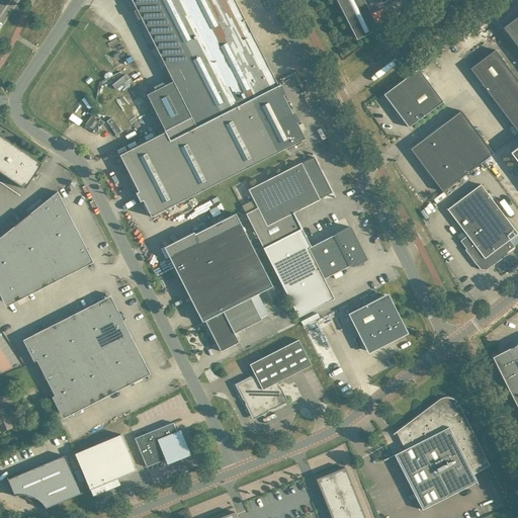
[(165,132),(119,155),(128,172),(282,93),(283,95),(285,94),(281,85),(278,86),(280,85),(279,84),(278,85),(262,55),(261,53),(259,48),(234,0),(131,0),(137,9),(141,18),(173,81),(164,86),(155,90),(150,93),(147,95),(155,111),(165,132)]
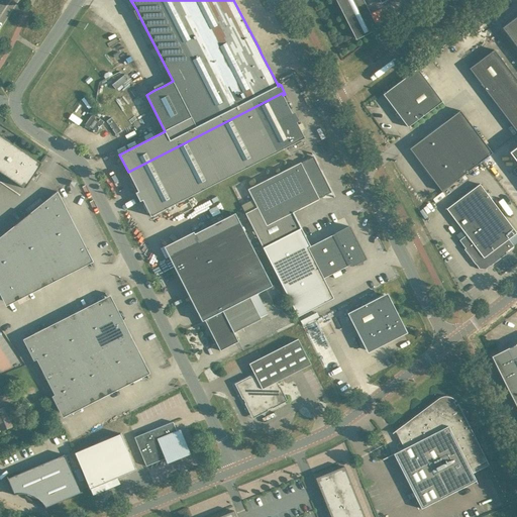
[(362,0),(336,0),(356,38),(377,28),(362,0)]
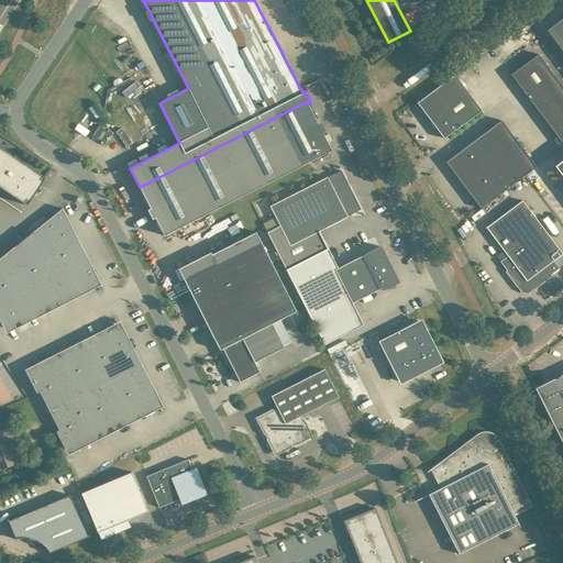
[(562,17),(547,30),(562,52),(562,17)]
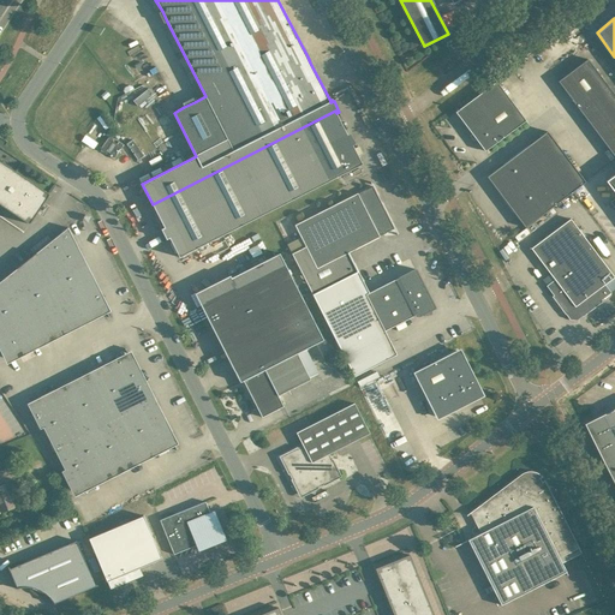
[(580,31),(577,25),(565,34),(569,39),(580,31)]
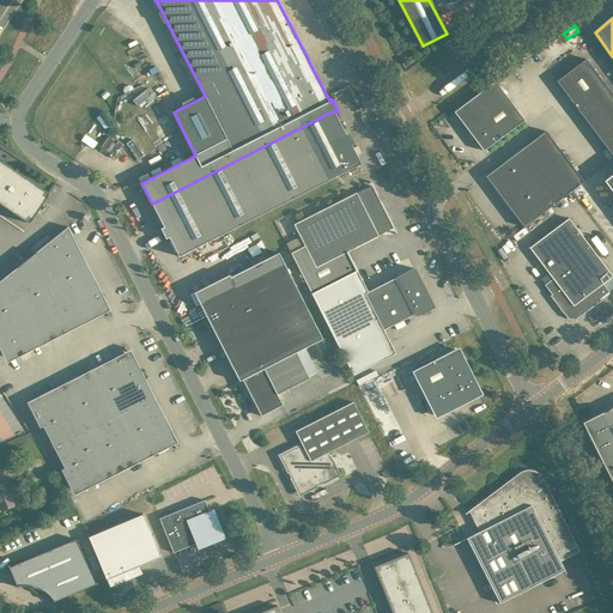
[(586,59),(556,82),(578,110),(607,87),(586,59)]
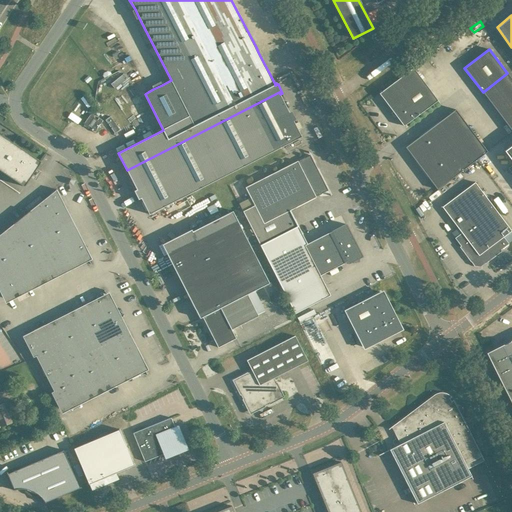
[(438,101),(413,67),(381,91),(380,90),(379,91),(406,126),(407,126),(406,125),(438,101)]
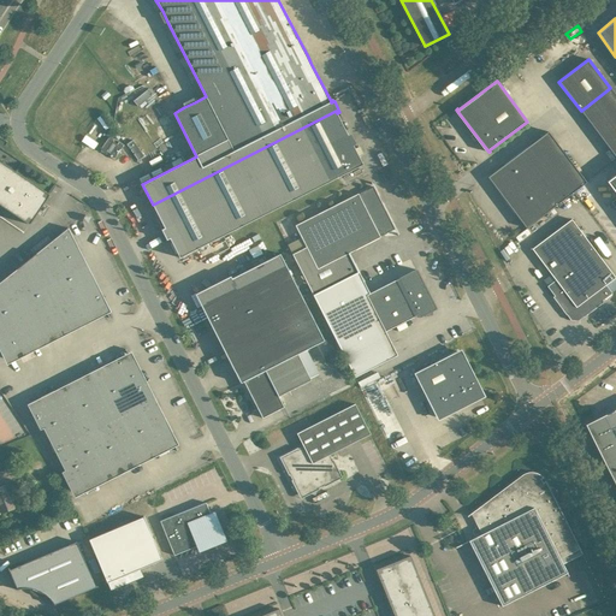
[(149,88),(134,101),(138,106),(153,94),(149,88)]
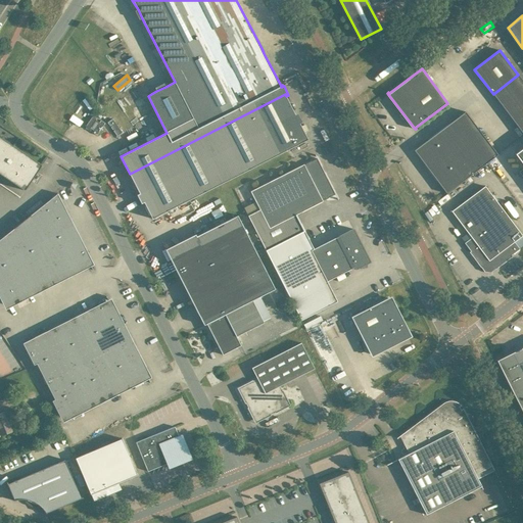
[(522,81),(518,75),(493,94),(522,133),(522,81)]
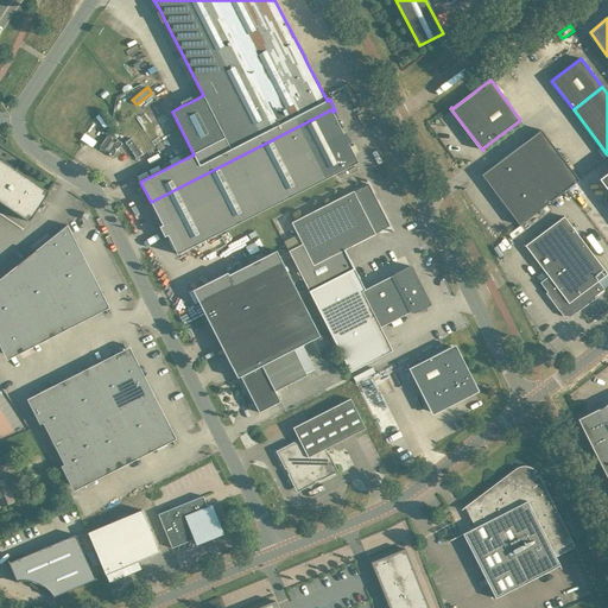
[(331,109),(151,202),(163,225),(168,235),(177,254),(221,232),(334,175),(358,163),(354,153),(350,146),(348,144),(352,141),(346,132),(343,133),(333,112),(331,109)]
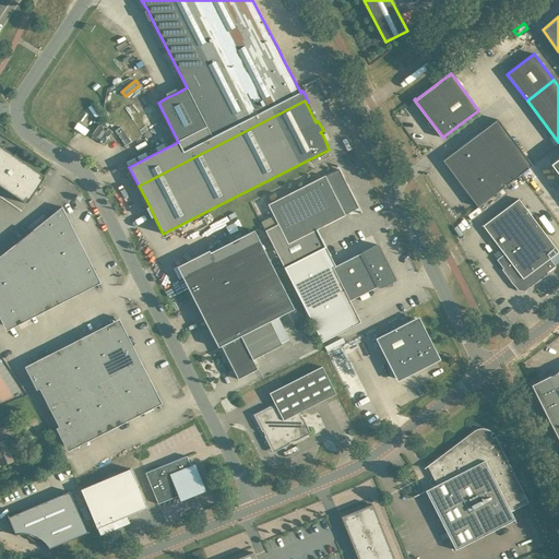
[(477,206),(532,165),(498,119),(492,123),(495,125),(454,154),(454,159),(451,159),(451,164),(453,165),(452,169),(476,201),(474,202),(477,206)]
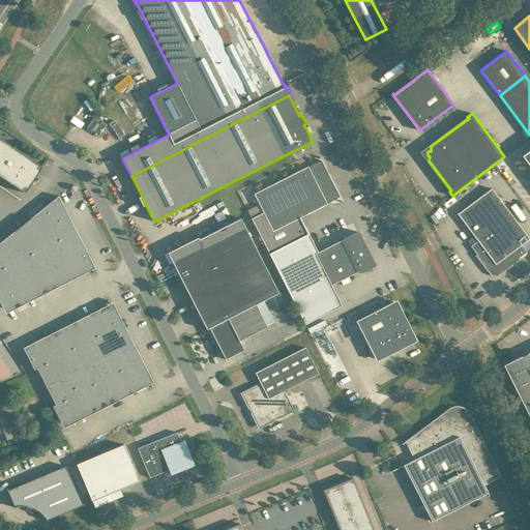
[(87,127),(98,136),(106,125),(94,117),(87,127)]
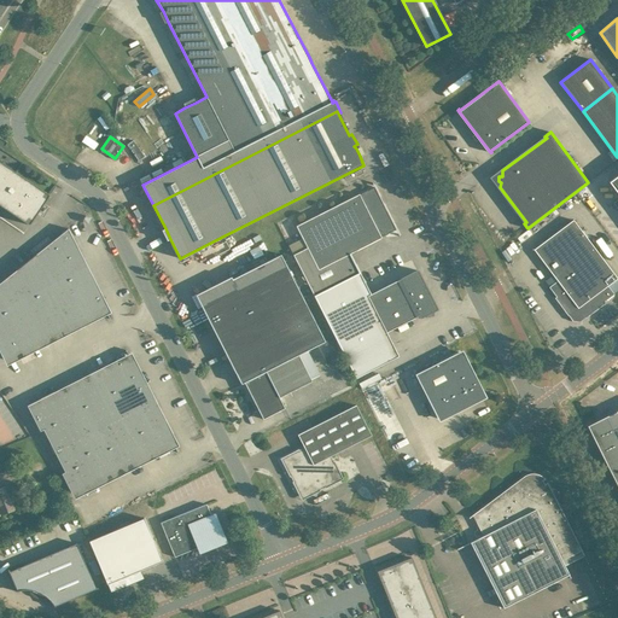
[(134,139),(127,144),(136,161),(144,156),(134,139)]
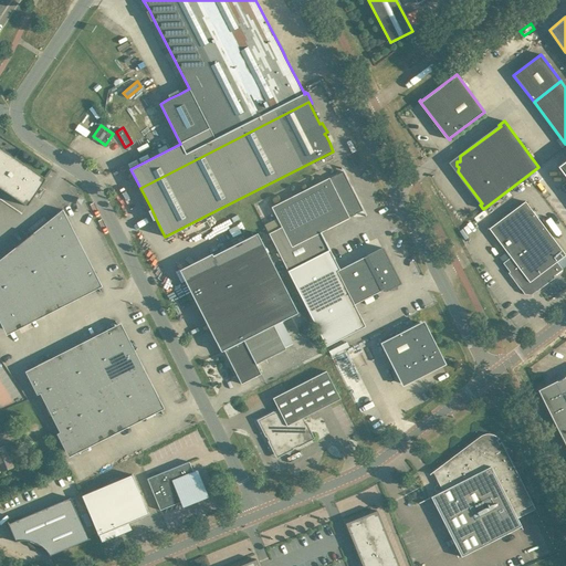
[(41,185),(45,178),(0,147),(0,187),(27,206),(35,196),(41,200),(45,189),(41,185)]
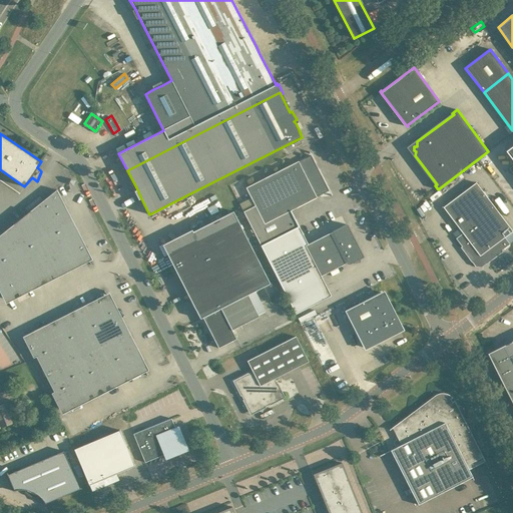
[(308,244),(299,226),(291,210),(317,197),(322,194),(329,190),(326,183),(314,160),(311,155),(306,158),(306,157),(299,161),(245,187),(254,205),(243,211),(296,314),(331,296),(321,276),(348,262),(349,265),(354,262),(355,264),(360,262),(360,259),(363,258),(347,224),(308,244)]
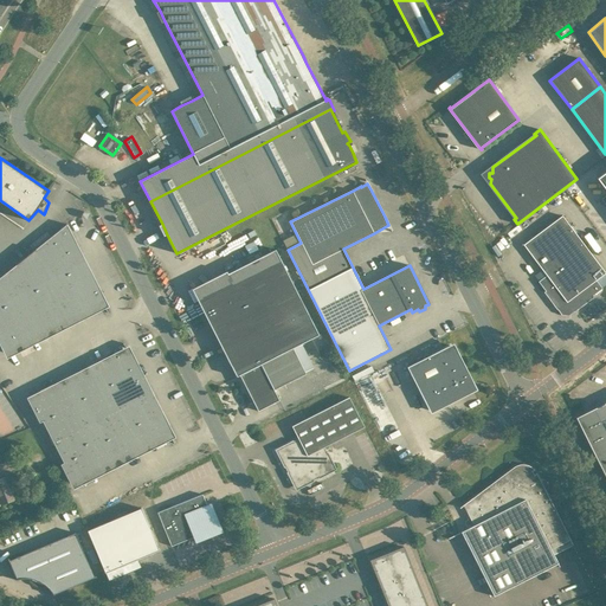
[(573,310),(574,313),(594,297),(593,296),(603,289),(595,281),(605,274),(562,216),(523,245),(547,276),(539,282),(546,291),(543,292),(556,310),(559,308),(561,311),(569,313),(573,310)]
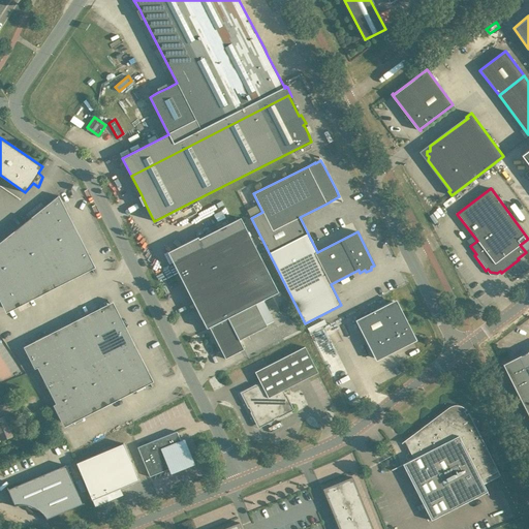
[(27,221),(0,242),(0,294),(7,309),(91,267),(62,209),(61,209),(60,206),(63,204),(59,195),(27,221)]
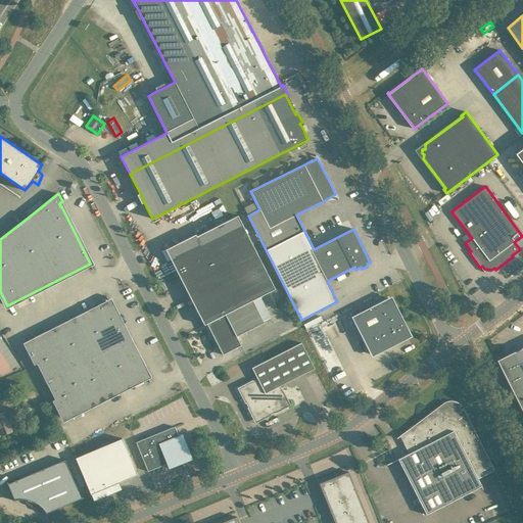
[(204,325),(207,324),(260,296),(275,289),(238,216),(169,250),(201,315),(199,316),(204,325)]
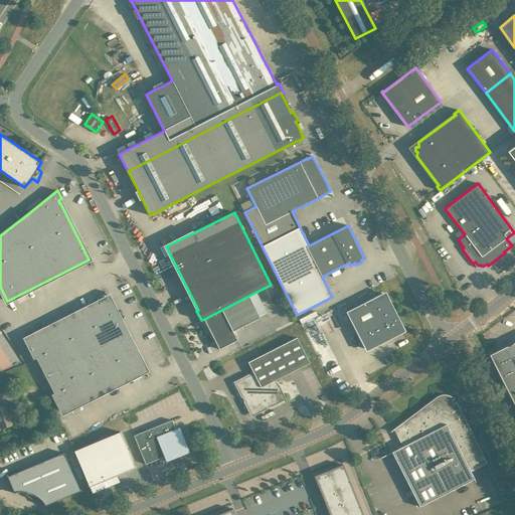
[(237,340),(232,331),(260,317),(260,316),(267,313),(256,292),(204,319),(207,325),(213,342),(211,343),(212,343),(215,342),(219,349),(237,340)]
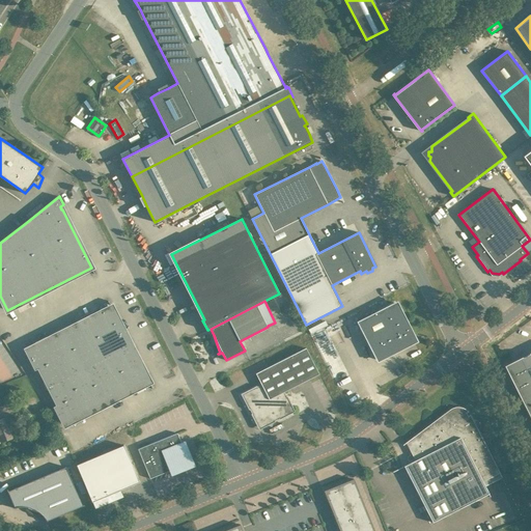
[(357,322),(376,360),(414,340),(394,303),(357,322)]
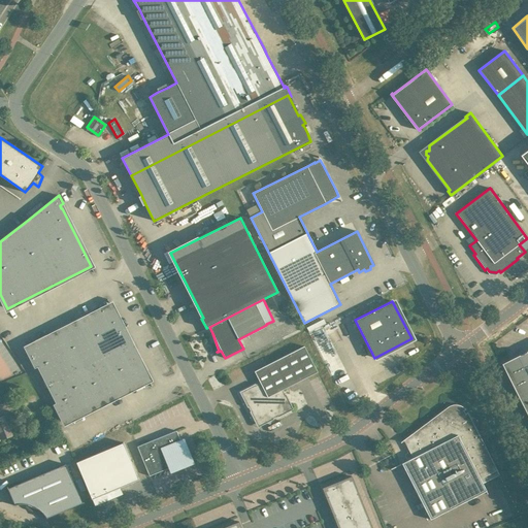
[(65,422),(149,380),(134,350),(133,351),(131,347),(134,344),(131,337),(128,339),(126,335),(111,305),(28,349),(65,422)]
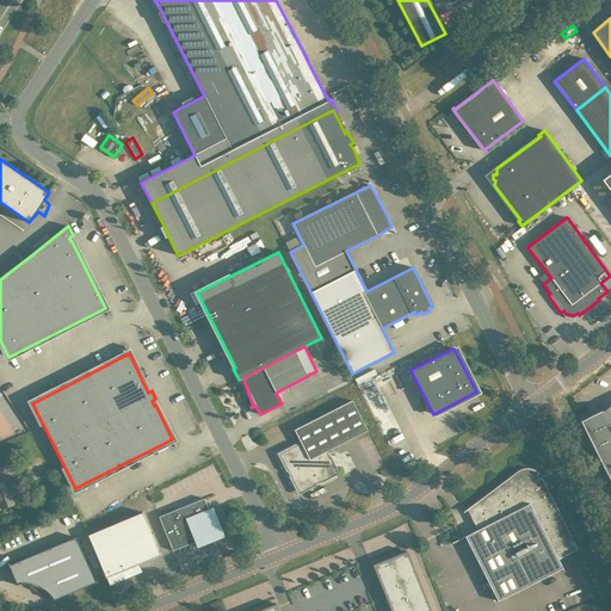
[(292,485),(295,488),(304,492),(308,489),(313,491),(314,487),(316,486),(316,485),(321,482),(321,483),(323,481),(328,483),(329,479),(340,474),(331,455),(329,456),(327,451),(368,430),(352,400),(295,430),(301,443),(296,445),(296,444),(277,454),(282,464),(281,468),(285,469),(287,471),(288,471),(290,476),(289,476),(290,479),(289,483),(292,485)]
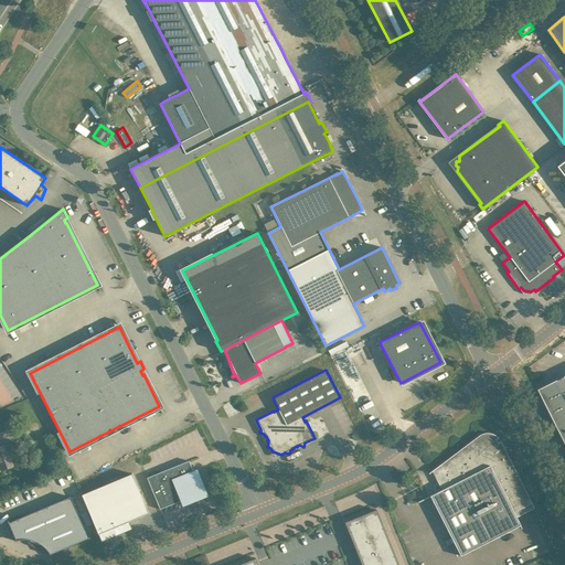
[(556,382),(539,391),(550,412),(548,412),(564,445),(564,376),(558,374),(556,382)]
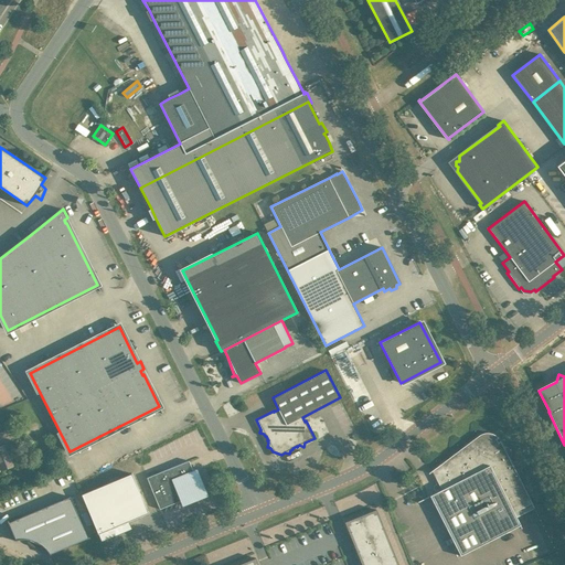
[(441,490),(430,496),(435,504),(461,555),(479,546),(513,530),(521,526),(519,521),(514,512),(532,503),(500,441),(498,443),(497,439),(498,438),(494,435),(490,433),(484,433),(479,436),(432,471),(441,490)]
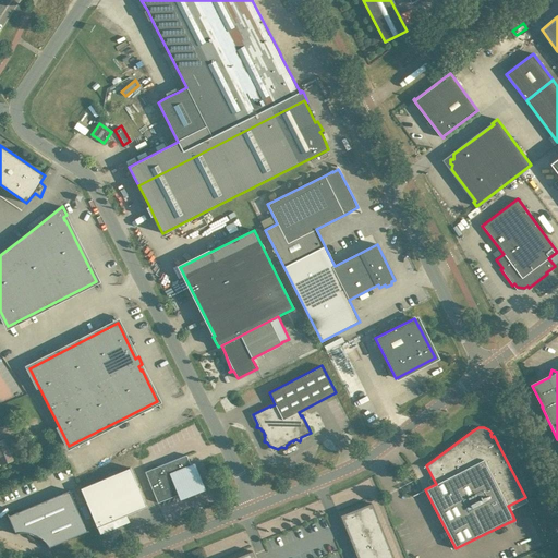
[(0,464),(12,460),(3,439),(0,440),(0,464)]
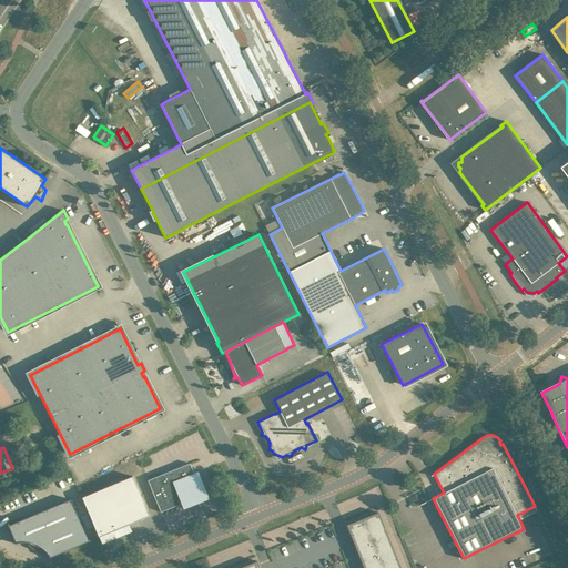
[(148,480),(161,511),(205,494),(196,473),(194,474),(190,464),(148,480)]
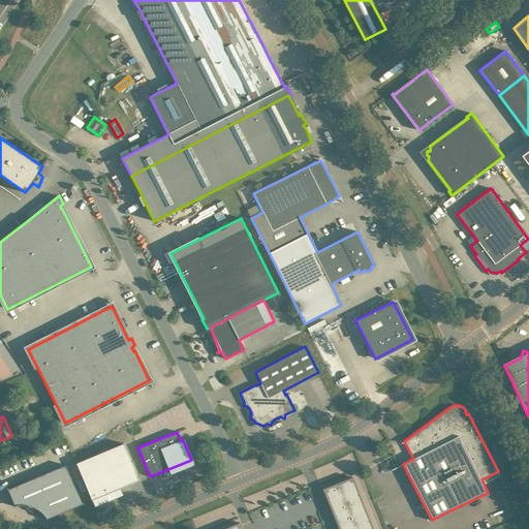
[(120,488),(138,480),(139,480),(124,443),(76,463),(91,498),(92,500),(95,507),(123,495),(120,488)]
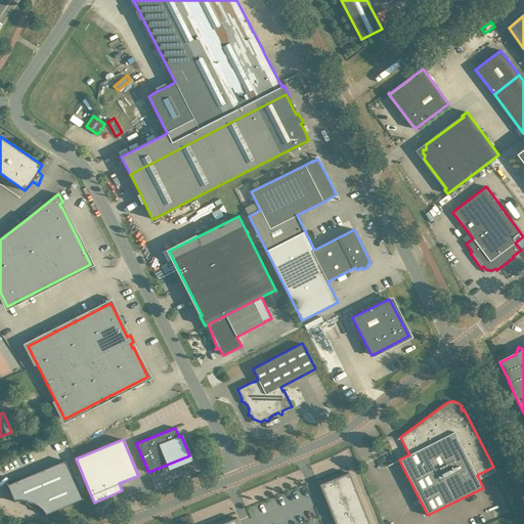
[(33,501),(46,515),(47,515),(46,514),(82,499),(66,461),(8,484),(7,484),(14,500),(33,501)]
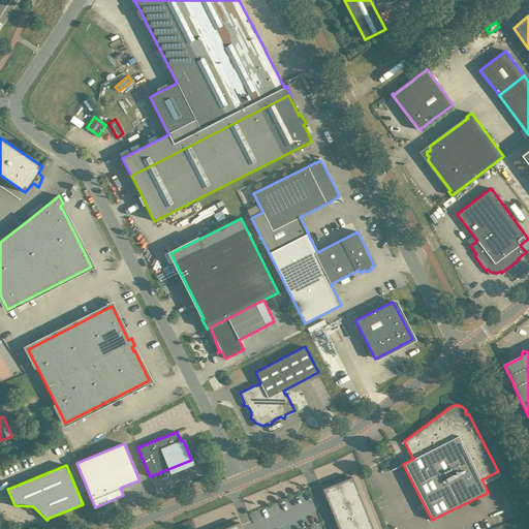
[(373,528),(352,477),(322,489),(338,528),(373,528)]
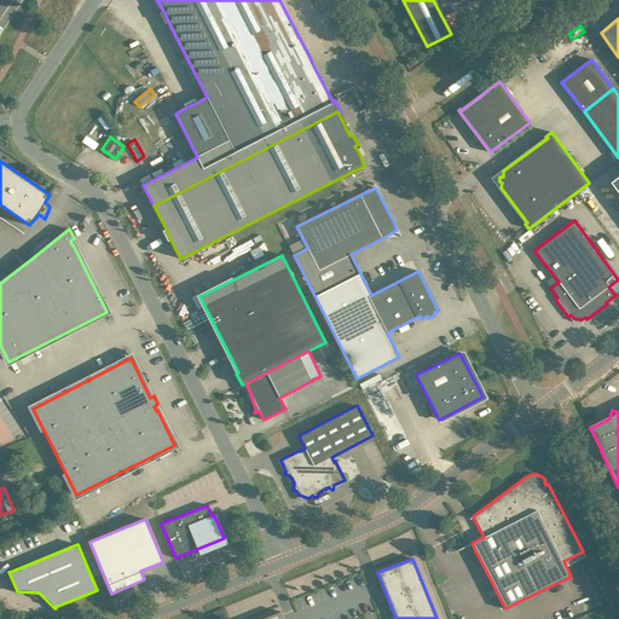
[(96,565),(91,567),(96,580),(102,578),(96,565)]
